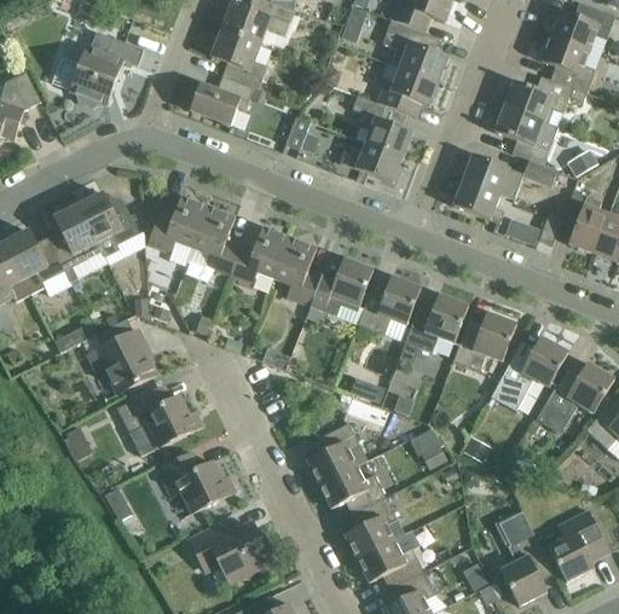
[(232,1),(221,29),(261,44),(267,28),(284,34),(294,10),(268,0),(250,0),(248,7),(232,1)]
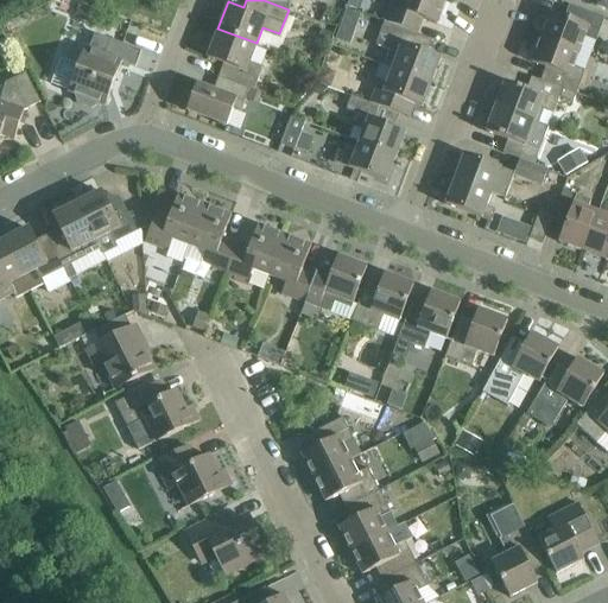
[(388,0),(381,18),(385,19),(399,24),(417,31),(423,17),(436,21),(444,0),(388,0)]
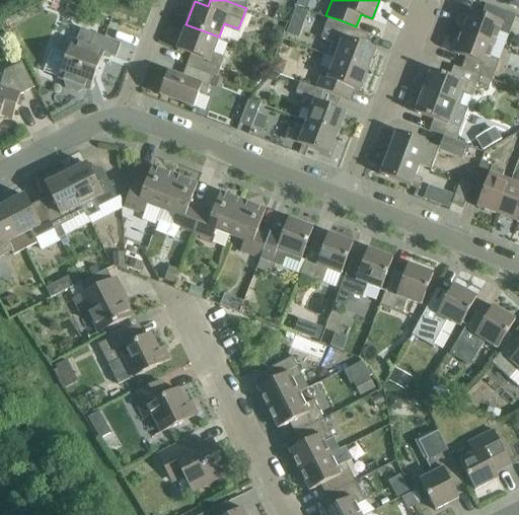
[(469,8),(461,29),(495,42),(499,29),(508,32),(516,12),(486,1),(482,12),(469,8)]
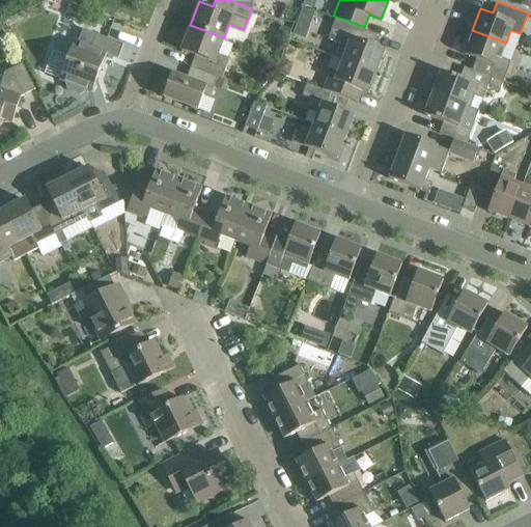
[(306,36),(315,11),(302,6),(292,32),(306,36)]
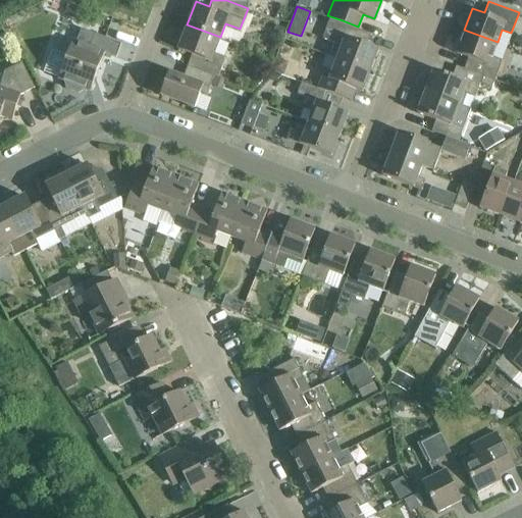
[(330,53),(337,56),(370,68),(378,47),(366,43),(370,32),(358,27),(343,20),(330,16),(322,36),(335,40),(330,53)]
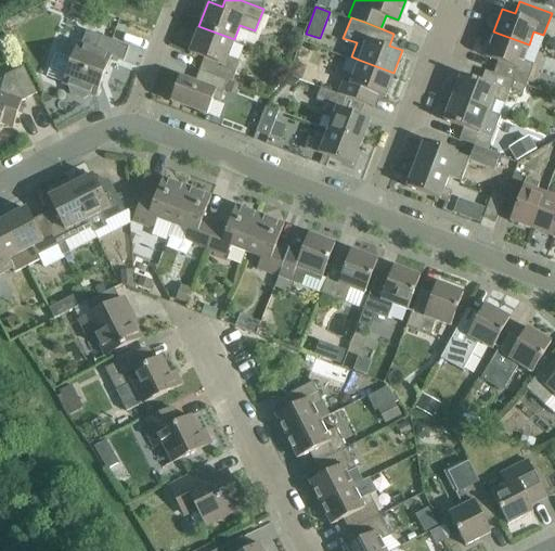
[(204,55),(199,67),(228,78),(232,80),(240,59),(228,54),(234,39),(198,26),(190,50),(204,55)]
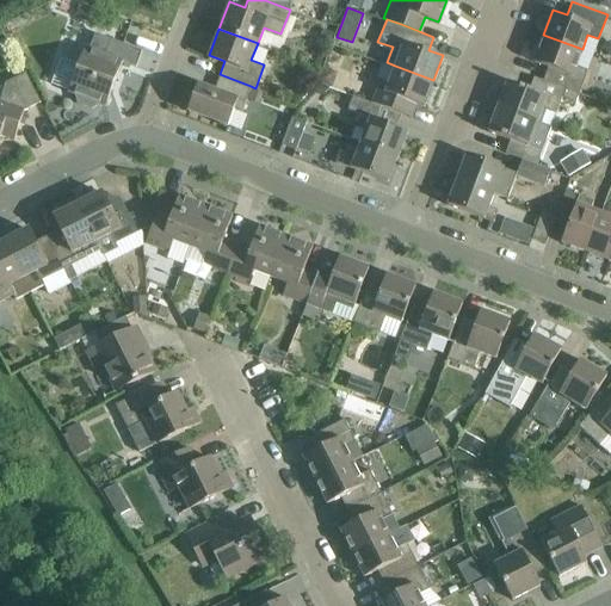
[(142,49),(113,38),(94,31),(88,47),(85,44),(68,90),(74,92),(76,100),(92,106),(99,101),(105,104),(122,60),(136,65),(142,49)]
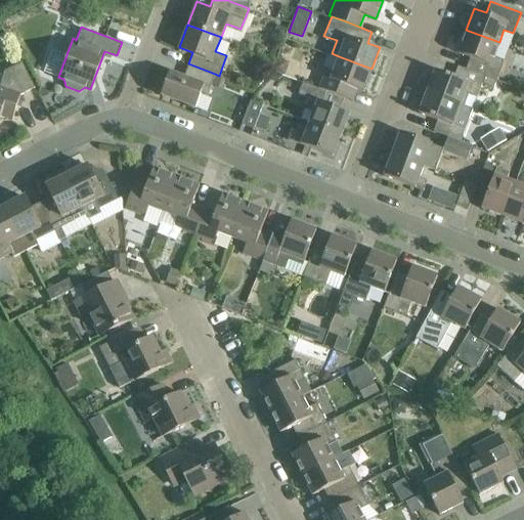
[(470,55),(466,67),(496,79),(504,58),(494,54),(499,42),(466,30),(457,51),(470,55)]
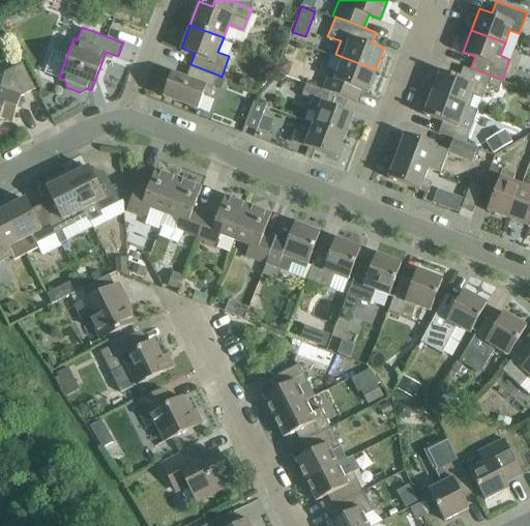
[(529,48),(527,48),(521,63),(529,65),(529,48)]
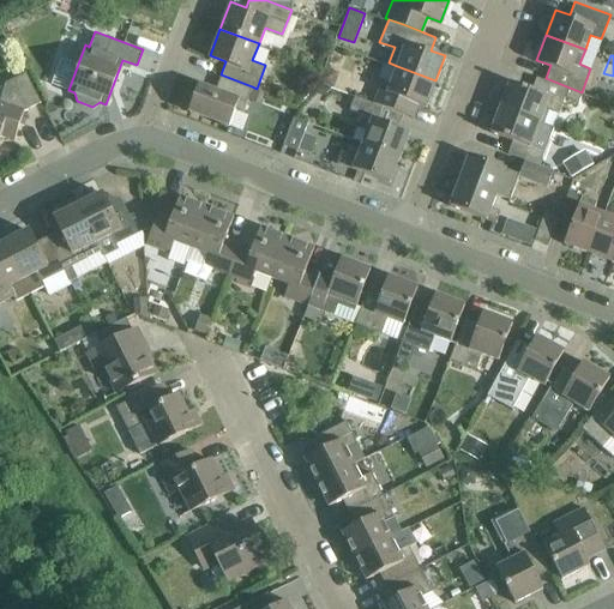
[(383,78),(374,101),(383,104),(414,116),(419,103),(426,106),(435,80),(397,66),(391,80),(383,78)]
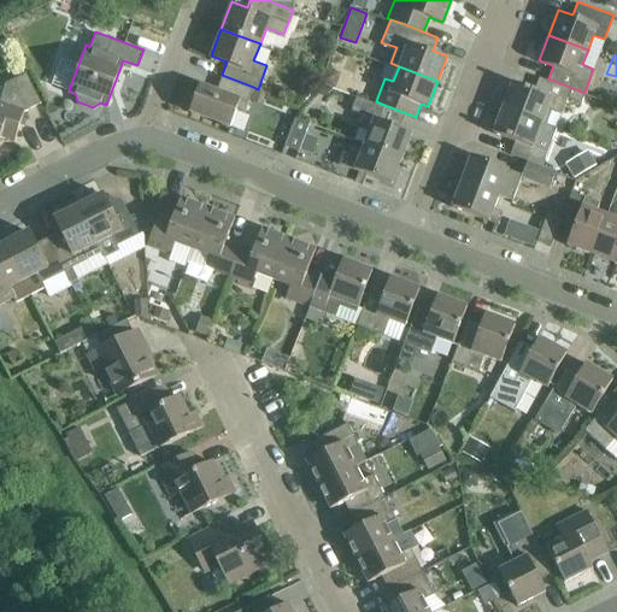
[(0,135),(15,139),(24,109),(41,100),(25,70),(5,81),(0,96),(0,135)]
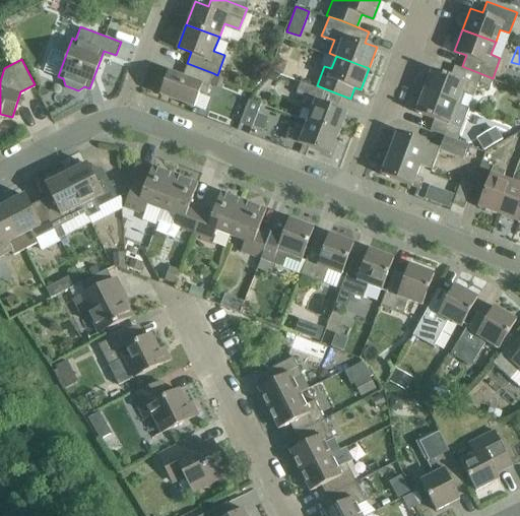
[(213,73),(187,63),(182,75),(169,70),(160,92),(193,105),(199,90),(206,93),(213,73)]
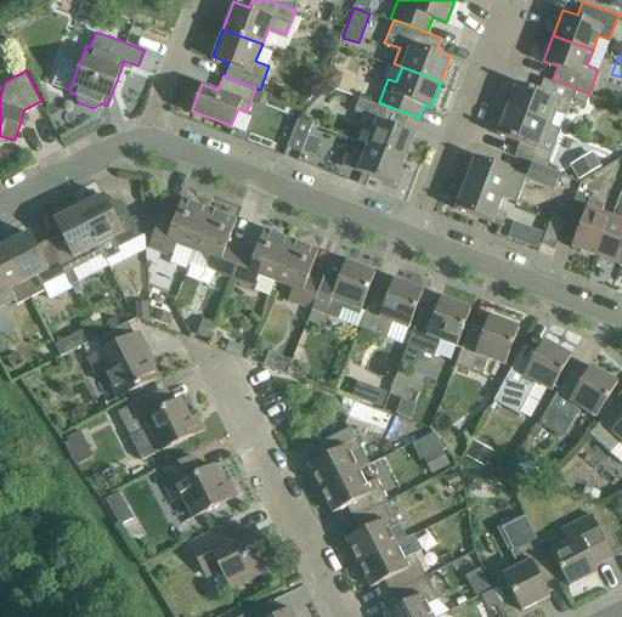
[(516,81),(507,107),(547,122),(560,126),(565,113),(572,96),(586,101),(589,94),(553,79),(543,75),(538,90),(516,81)]
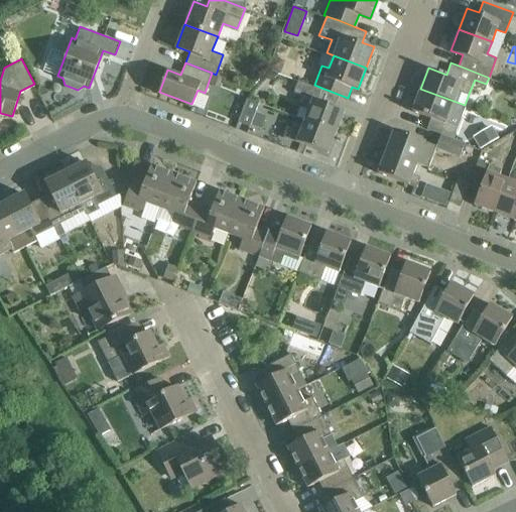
[(309,108),(304,119),(335,130),(344,109),(317,99),(321,88),(314,85),(297,79),(293,91),(305,95),(301,105),(309,108)]
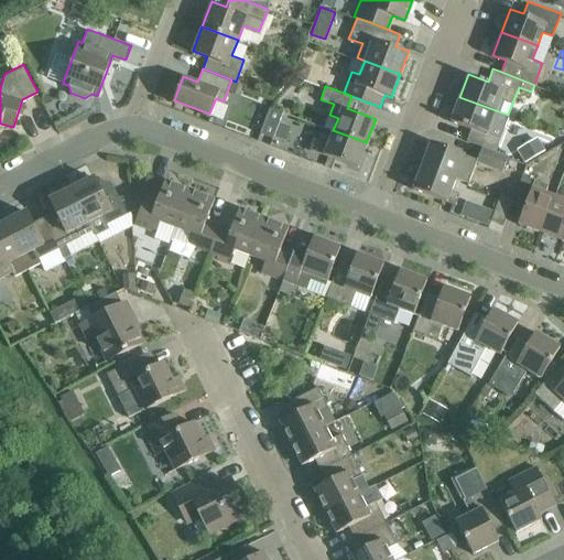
[(496,110),(459,97),(451,119),(470,127),(466,139),(496,150),(508,115),(496,110)]
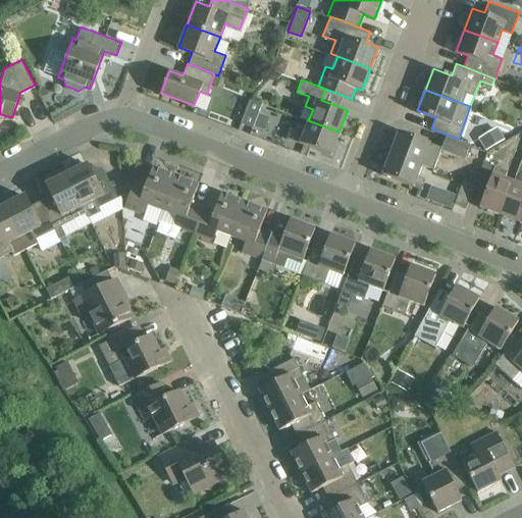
[(252,126),(253,124),(263,128),(269,114),(259,110),(261,102),(250,98),(241,121),(252,126)]
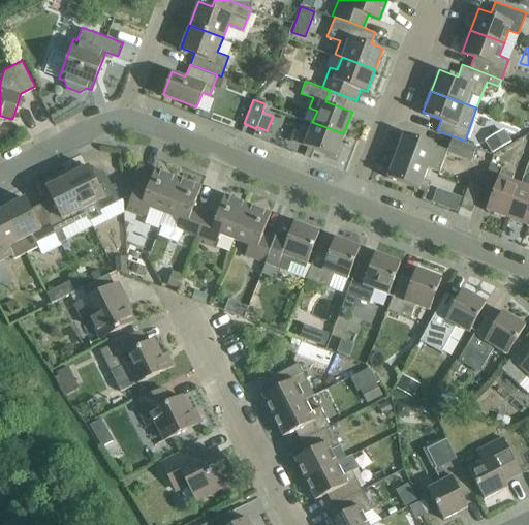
[(343,133),(312,122),(308,133),(294,128),(290,139),(335,156),(343,133)]
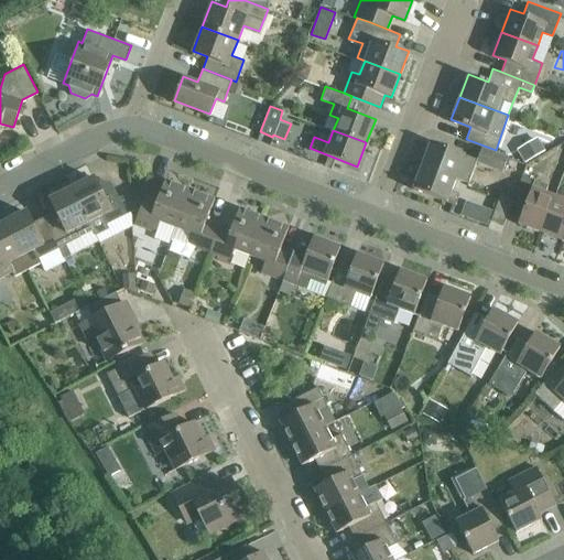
[(431,140),(422,163),(455,176),(468,181),(476,159),(477,158),(431,140)]
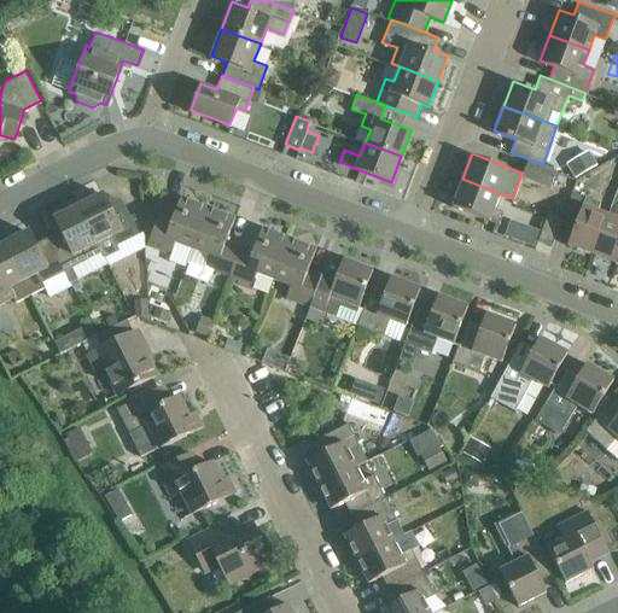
[(528,159),(523,173),(522,174),(551,185),(557,170),(528,159)]
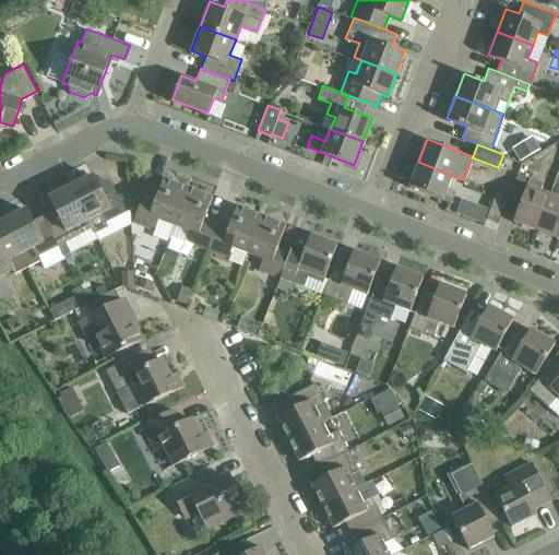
[(451,175),(418,162),(409,186),(451,201),(455,190),(447,187),(451,175)]
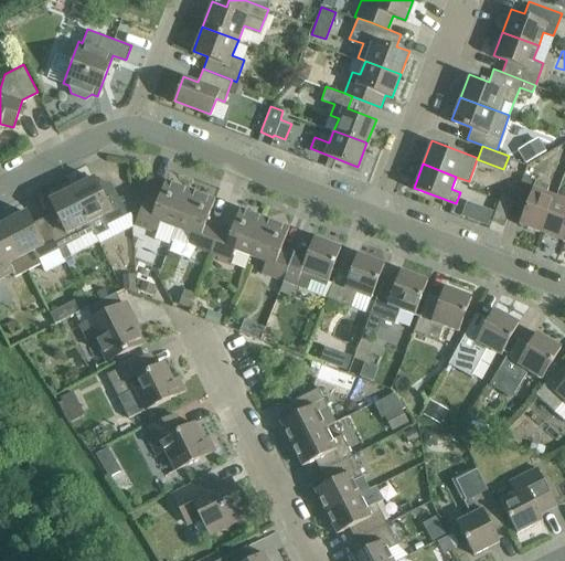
[(519,222),(542,231),(555,196),(545,192),(548,183),(523,173),(514,198),(512,202),(524,208),(519,222)]
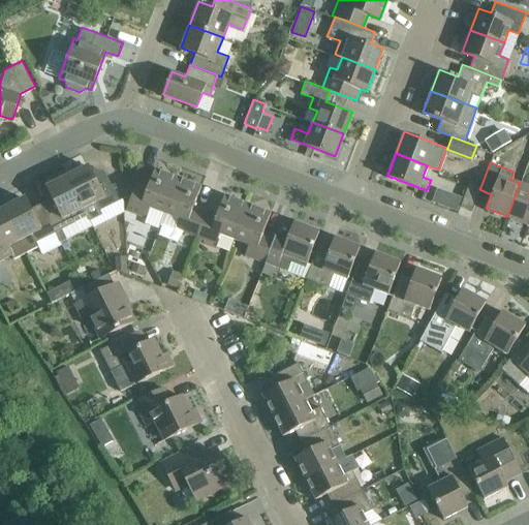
[(88,164),(67,175),(83,207),(94,201),(99,209),(119,198),(104,171),(93,176),(88,164)]
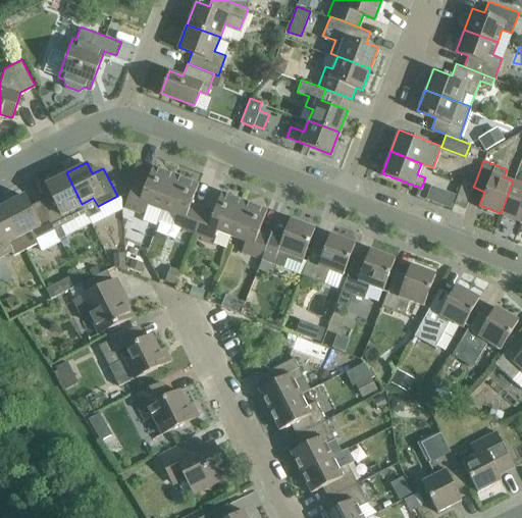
[(148,203),(162,209),(175,174),(152,165),(146,183),(135,178),(124,205),(145,213),(148,203)]
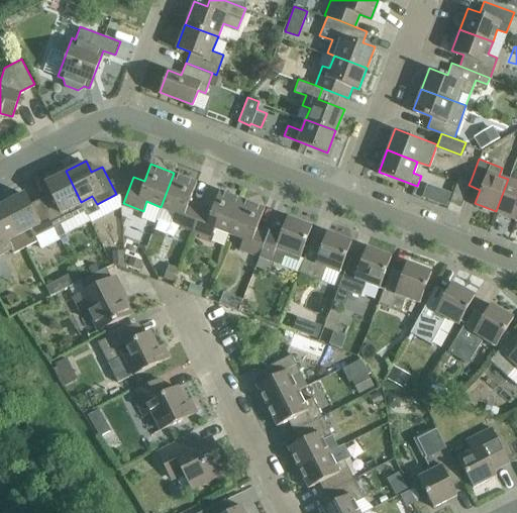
[(50,192),(40,198),(55,225),(59,235),(65,232),(61,222),(74,216),(70,207),(81,202),(66,171),(45,181),(50,192)]
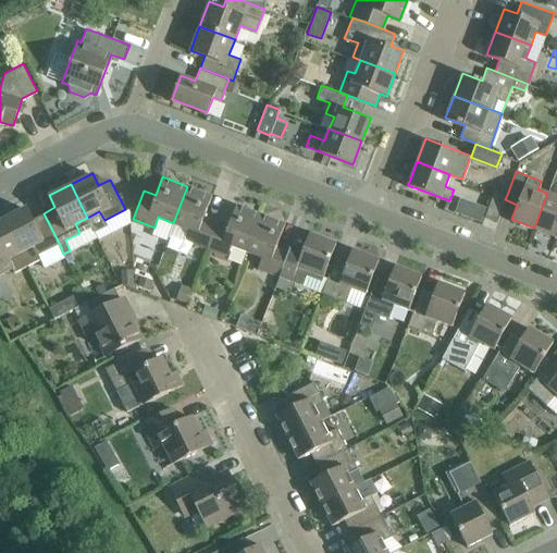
[(185,238),(206,247),(217,218),(205,213),(211,195),(187,186),(173,223),(188,229),(185,238)]
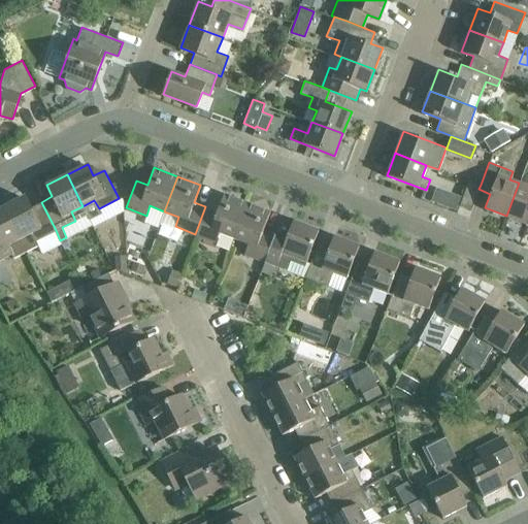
[(471,208),(479,189),(481,185),(468,181),(459,204),(471,208)]
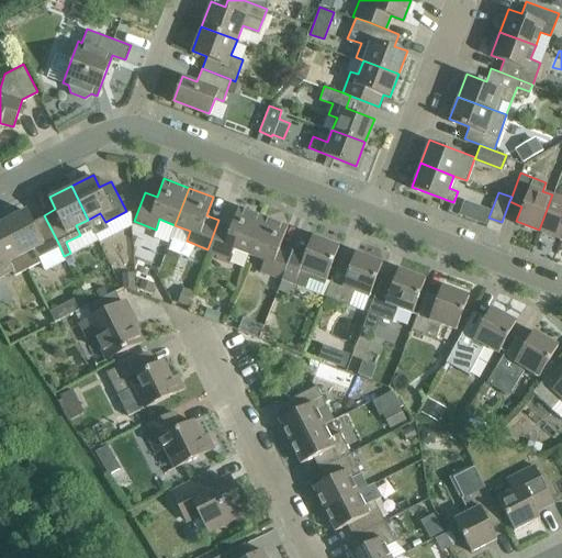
[(539,230),(561,238),(561,235),(561,198),(552,194),(539,230)]
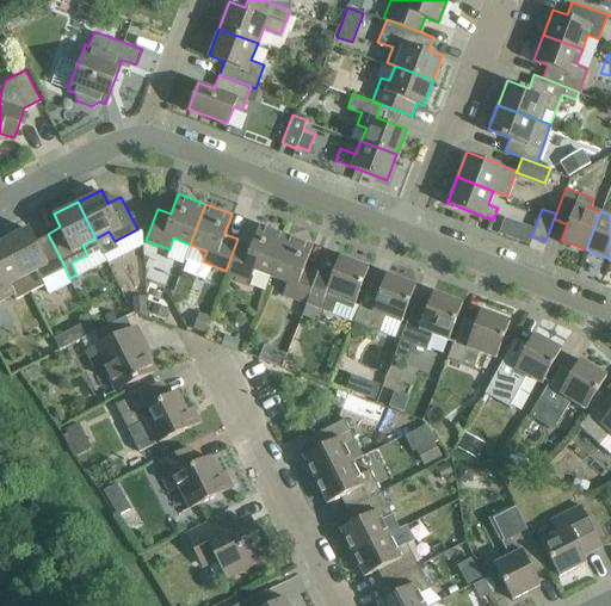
[(253,269),(270,274),(285,234),(259,223),(251,245),(238,239),(226,271),(250,279),(253,269)]
